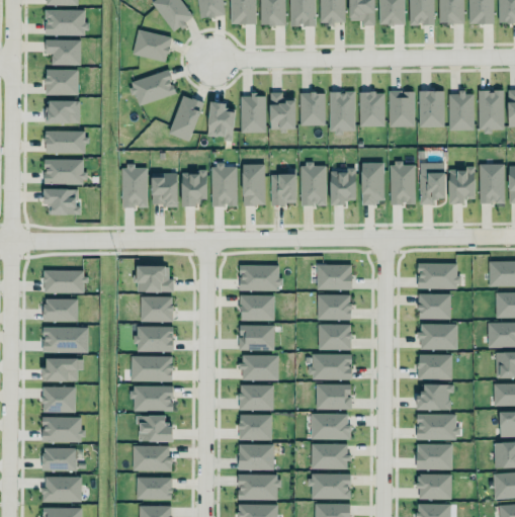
[(180,0),(154,0),(153,1),(174,30),(193,16),(180,0)]
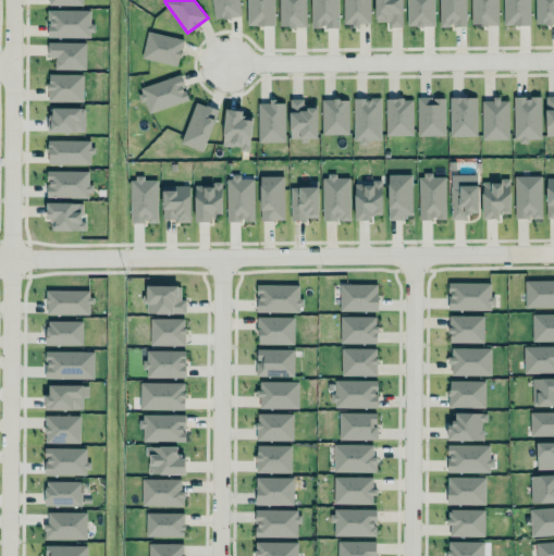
[(212,0),(216,20),(239,15),(237,0),(212,0)]
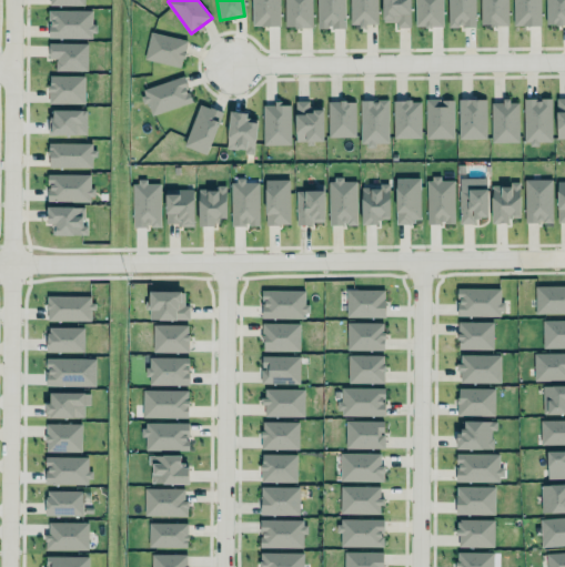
[(281,0),(253,0),(254,27),(282,27),(281,0)]
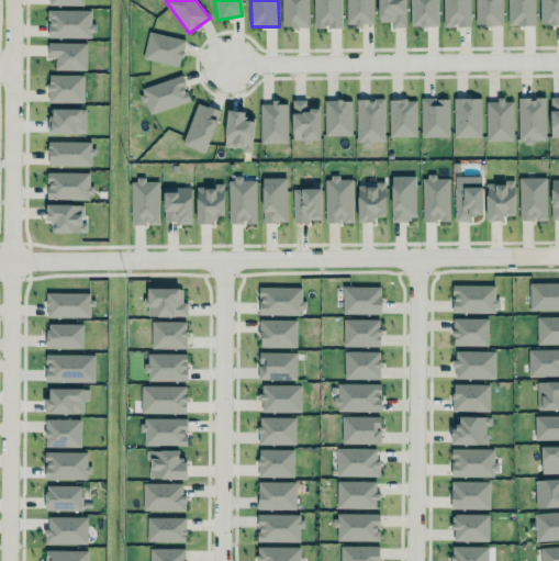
[(283,0),(283,27),(311,27),(311,0),(283,0)]
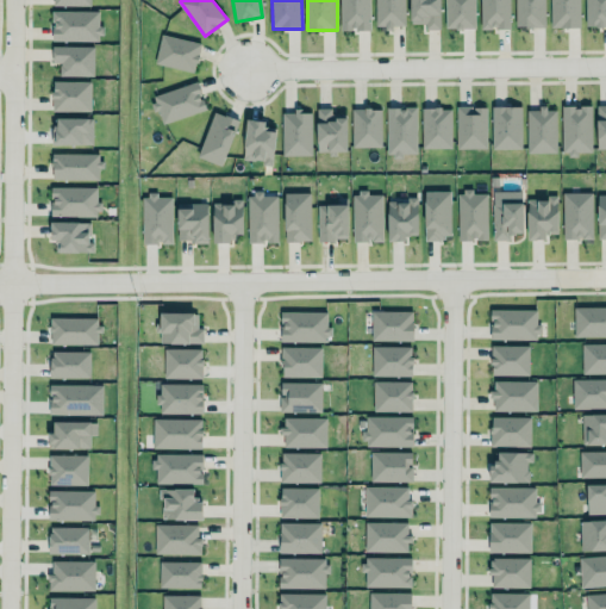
[(342,0),(343,31),(374,31),(373,0),(342,0)]
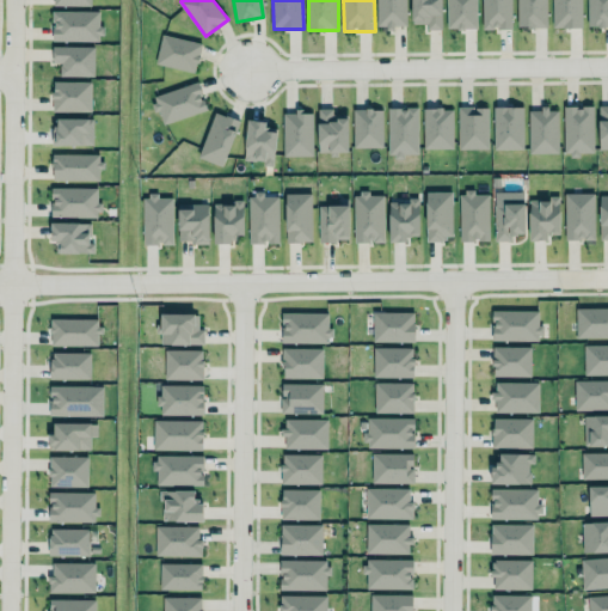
[(388,25),(378,25),(378,0),(406,0),(406,25),(394,26),(394,29),(388,29),(388,25)]
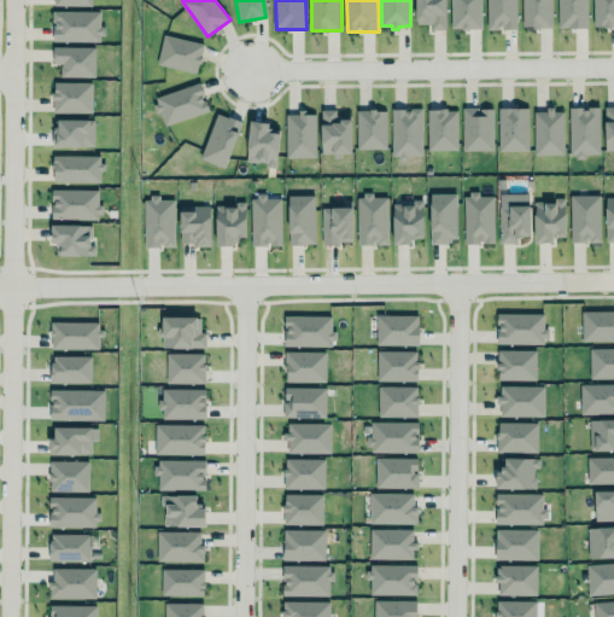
[(416,0),(449,0),(450,13),(445,13),(446,30),(432,30),(431,24),(416,24),(416,0)]
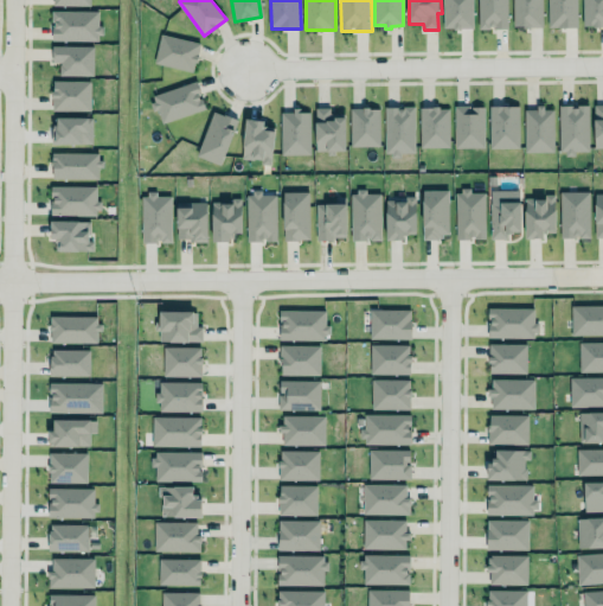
[(476,29),(475,0),(444,0),(446,30),(476,29)]
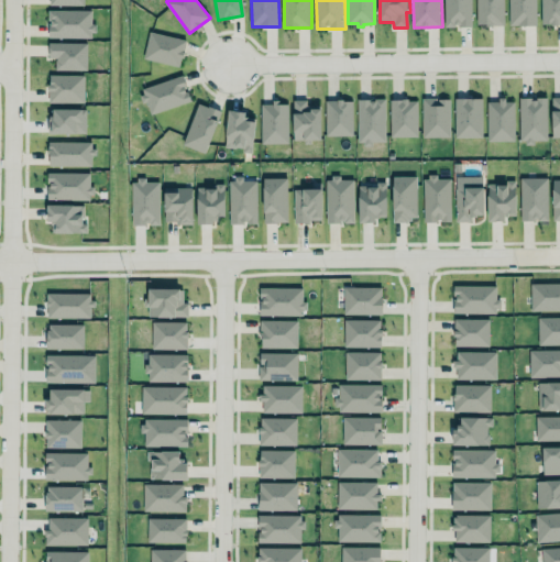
[(446,0),(447,28),(474,28),(473,0),(446,0)]
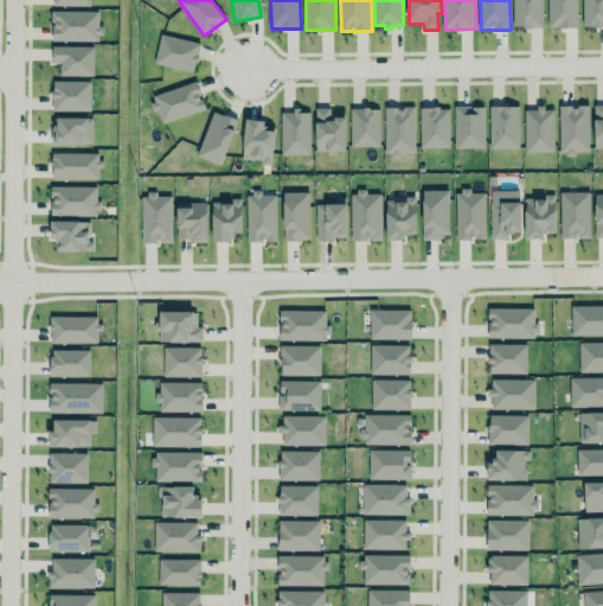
[(513,0),(541,0),(541,26),(525,27),(525,25),(513,25),(513,0)]
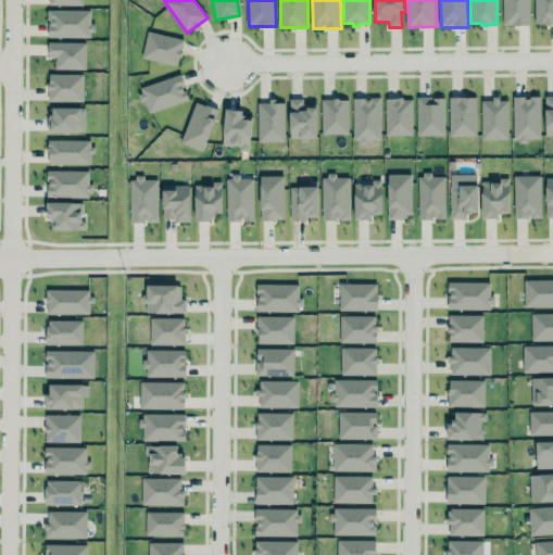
[(504,0),(504,26),(531,25),(531,0),(504,0)]
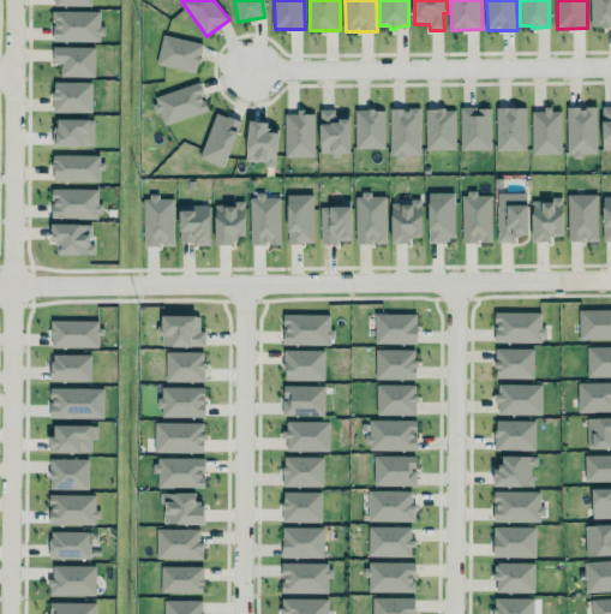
[(610,0),(592,0),(593,29),(610,28),(610,0)]
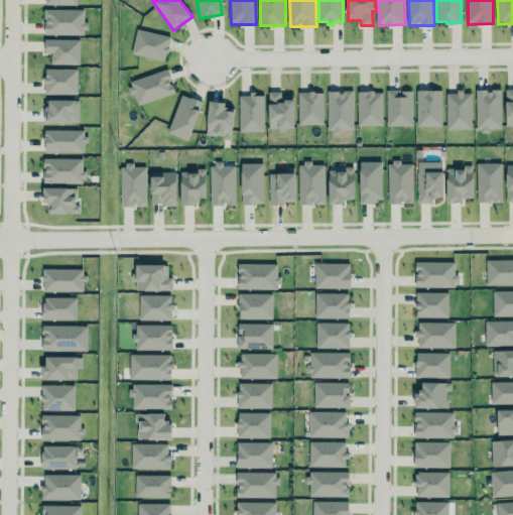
[(46,35),(88,35),(88,10),(46,10),(46,35)]
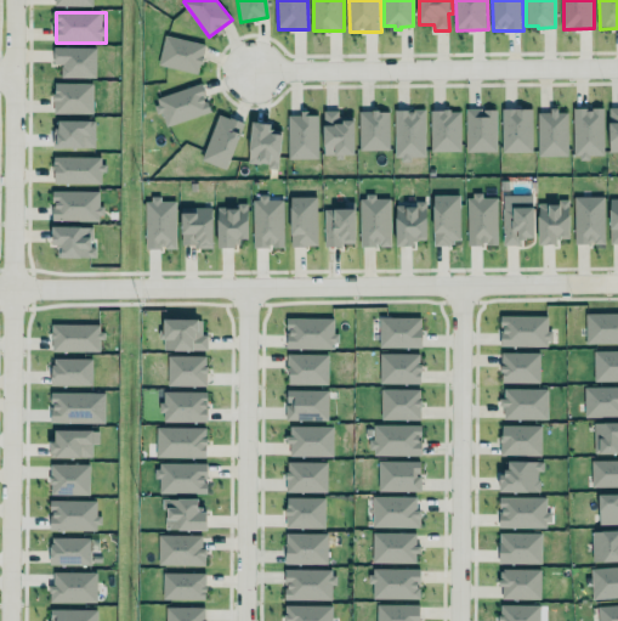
[(160,66),(202,74),(209,45),(168,35),(160,66)]
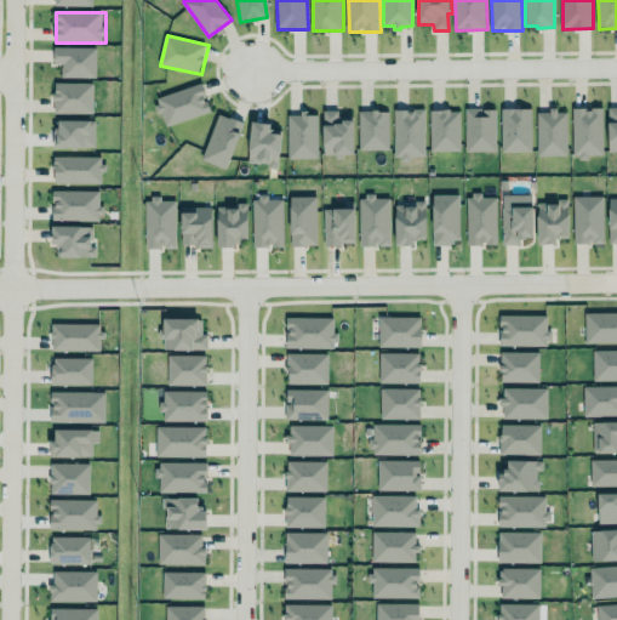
[(98,79),(98,49),(56,47),(56,66),(64,66),(63,78),(98,79)]
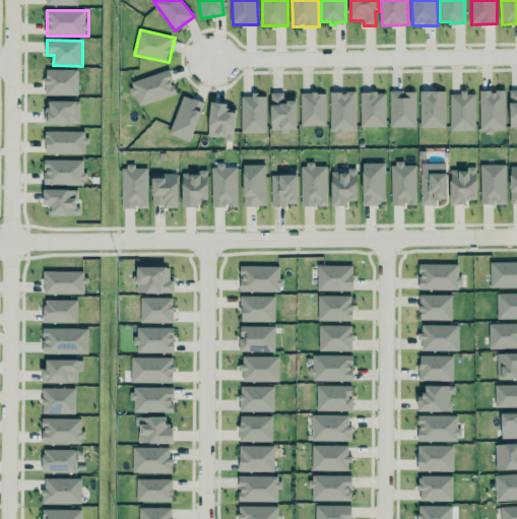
[(80,94),(80,69),(47,70),(48,95),(80,94)]
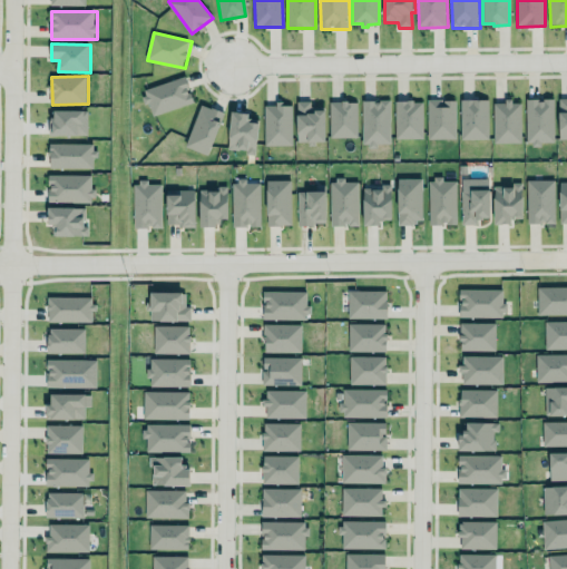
[(145,90),(185,77),(194,102),(154,116),(150,105),(146,106),(144,98),(147,96),(145,90)]
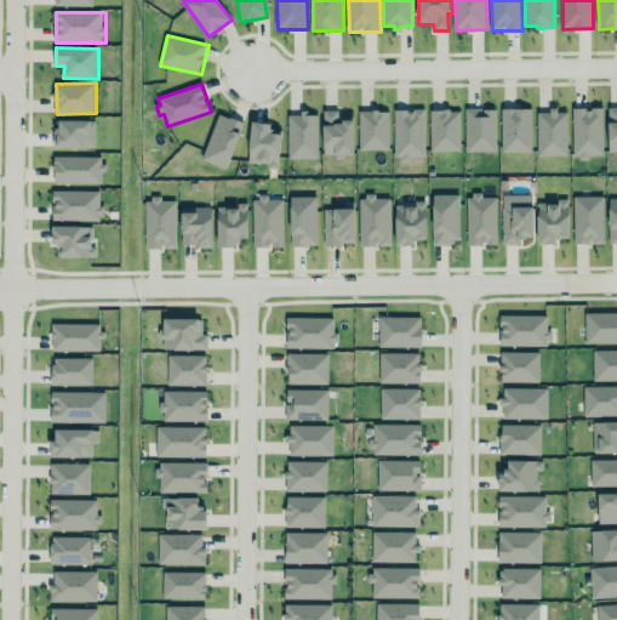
[(501,108),(502,152),(532,151),(532,146),(533,144),(533,108),(501,108)]
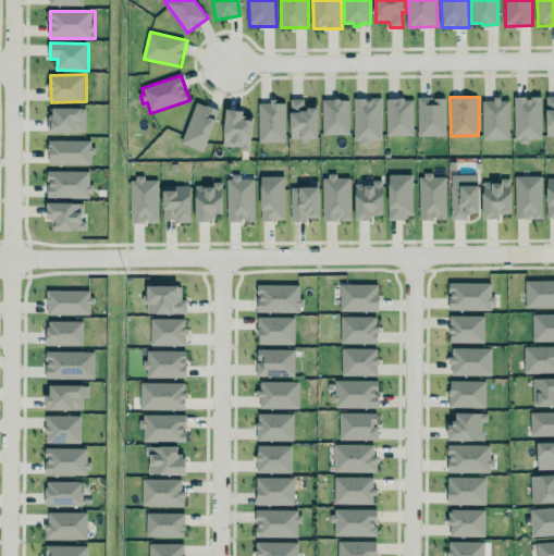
[(514,97),(515,138),(543,137),(542,97),(514,97)]
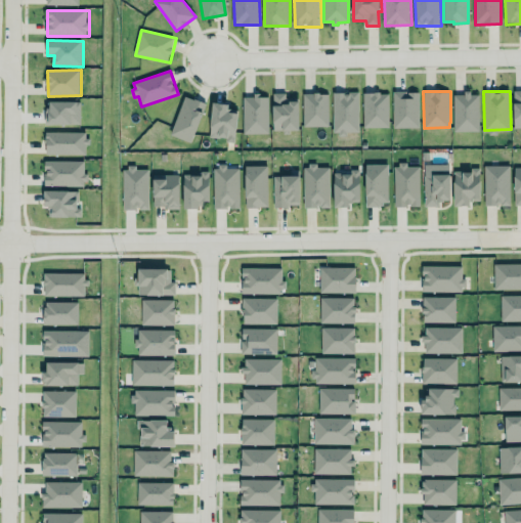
[(303,94),(303,128),(329,127),(328,94),(320,94),(320,92),(314,92),(314,94),(303,94)]
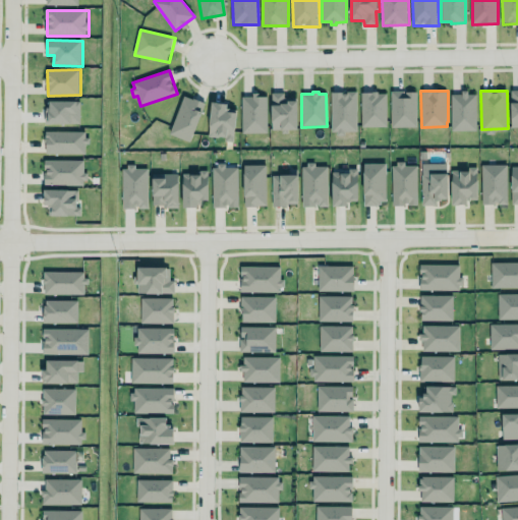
[(358,92),(332,93),(333,133),(359,133),(358,92)]
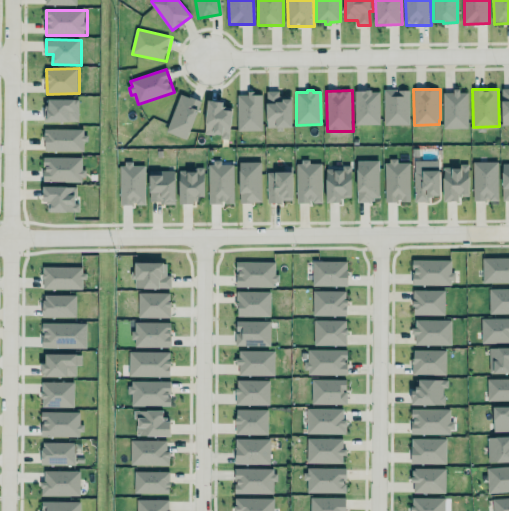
[(354,90),(372,90),(372,92),(380,92),(381,125),(354,125),(354,90)]
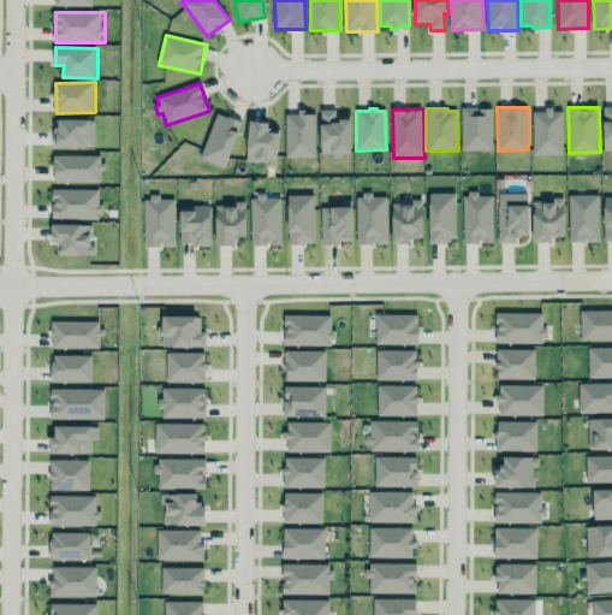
[(494,151),(494,108),(464,108),(464,151),(494,151)]
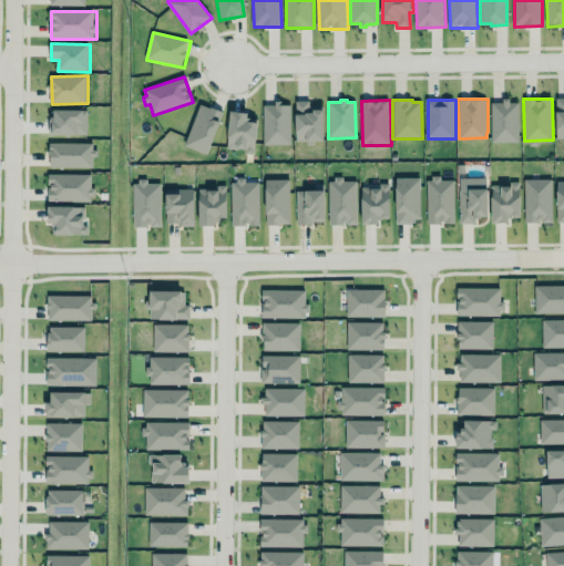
[(200,101),(224,110),(206,155),(183,146),(200,101)]
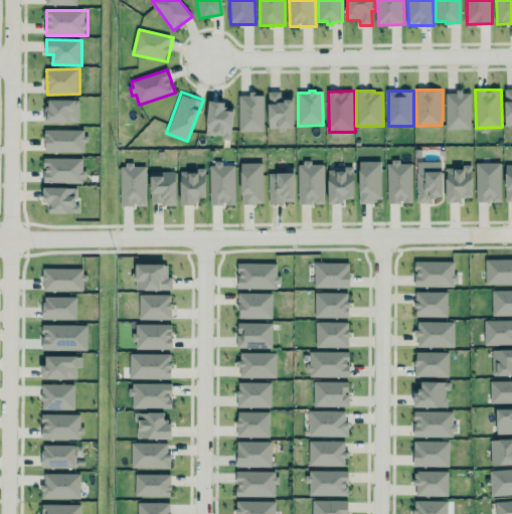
[(295,100),(283,100),(283,92),(270,93),(271,129),(296,128),(295,100)]
